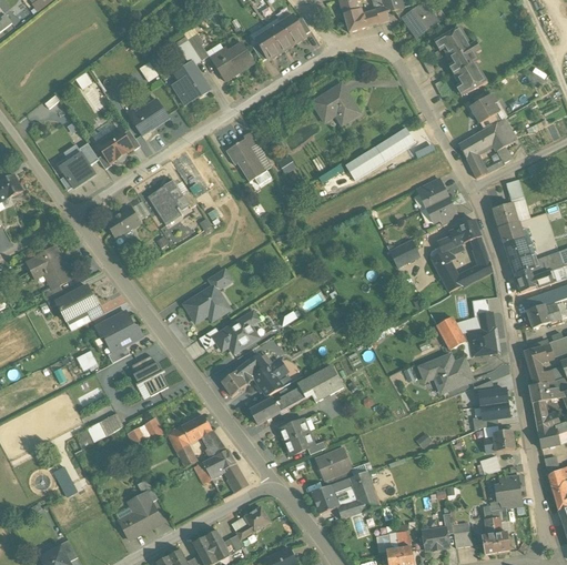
[(28,0),(37,12),(52,0),(28,0)]
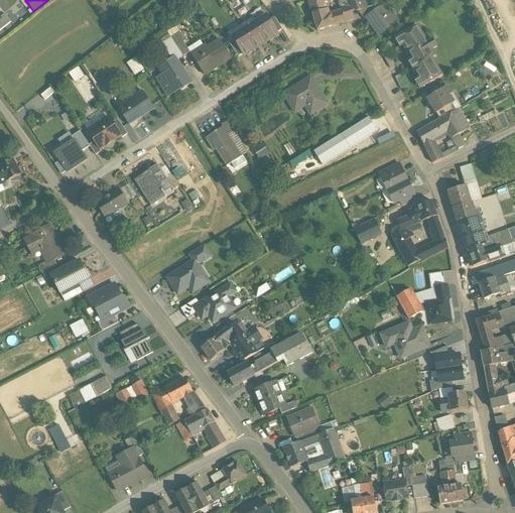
[(323,0),(308,0),(312,12),(323,10),(322,4),(319,0),(323,0)]
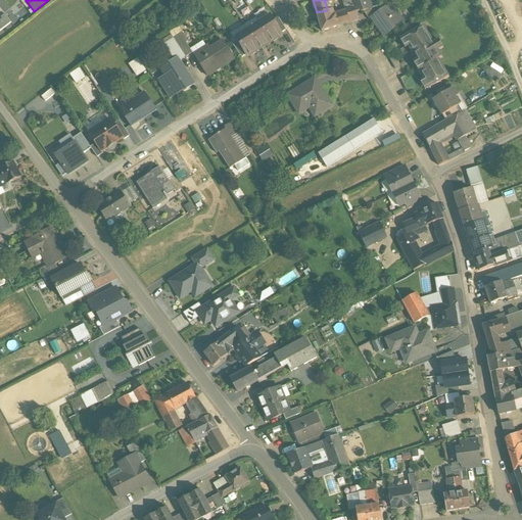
[(341,0),(344,9),(333,12),(337,25),(357,19),(353,11),(350,0),(341,0)]
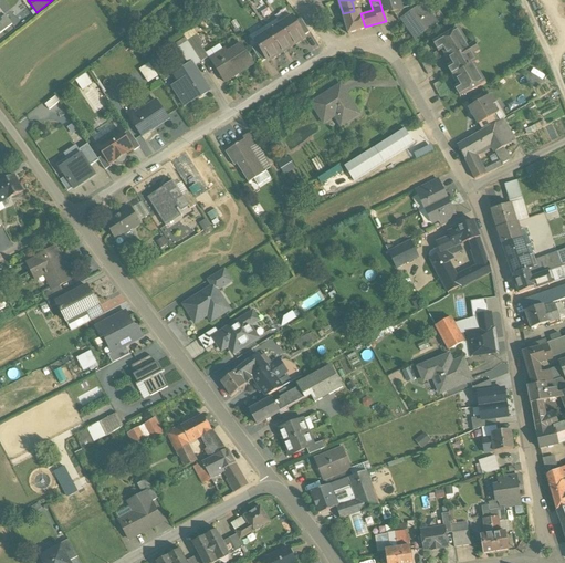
[(379,0),(383,12),(391,10),(399,8),(397,0),(379,0)]
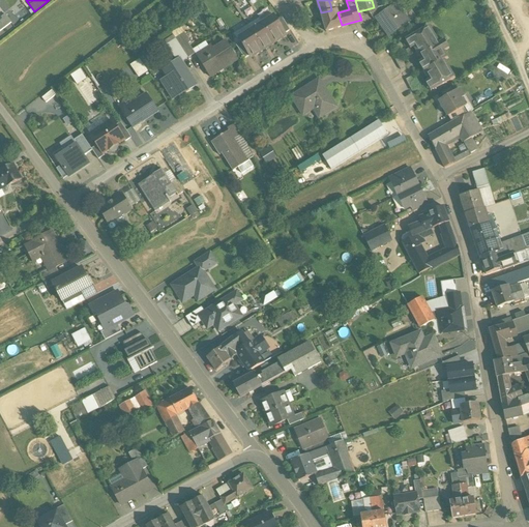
[(382,11),(374,18),(387,36),(408,20),(401,9),(399,10),(393,3),(382,11)]
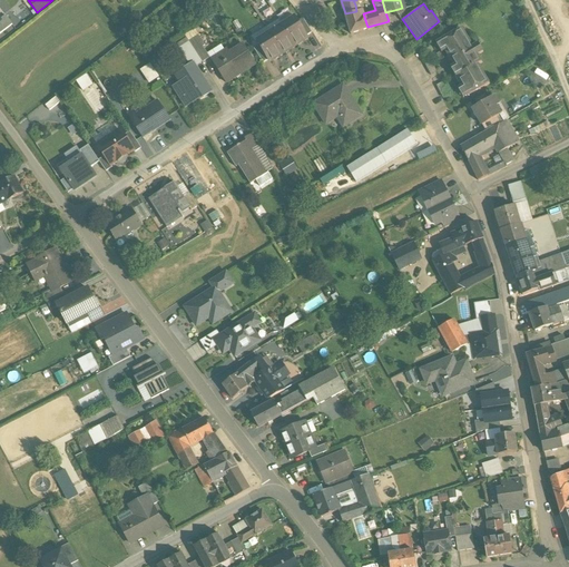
[(345,13),(344,15),(350,32),(368,27),(363,13),(362,9),(356,11),(345,13)]
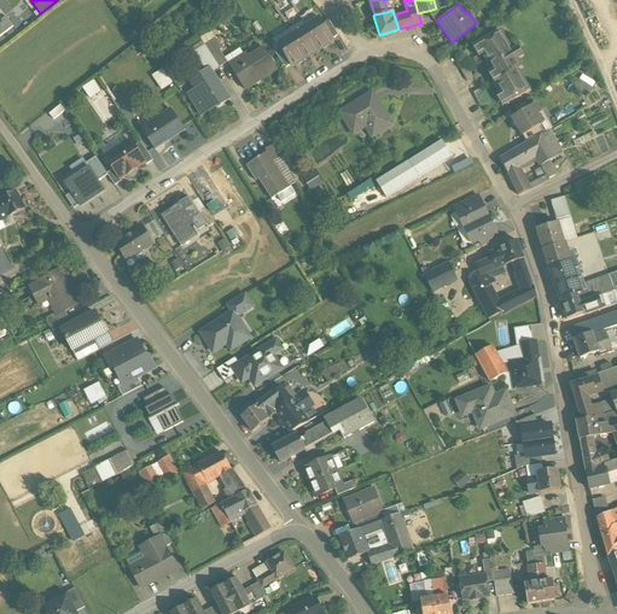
[(0,34),(11,27),(4,17),(0,19),(0,34)]
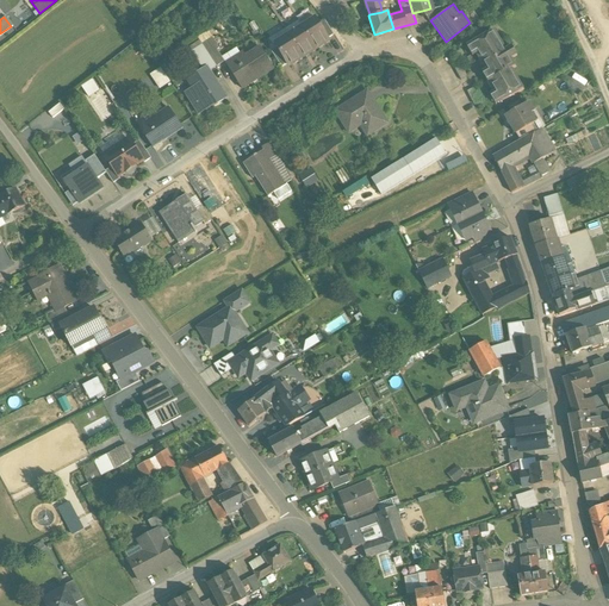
[(312,18),(299,26),(314,49),(327,41),(325,38),(316,23),(312,18)]
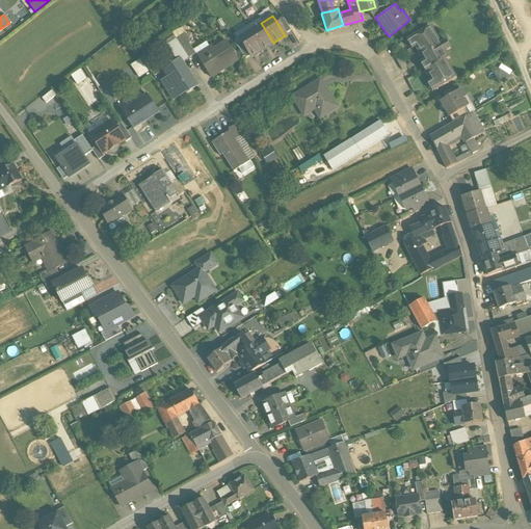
[(289,30),(281,17),(275,20),(284,33),(289,30)]
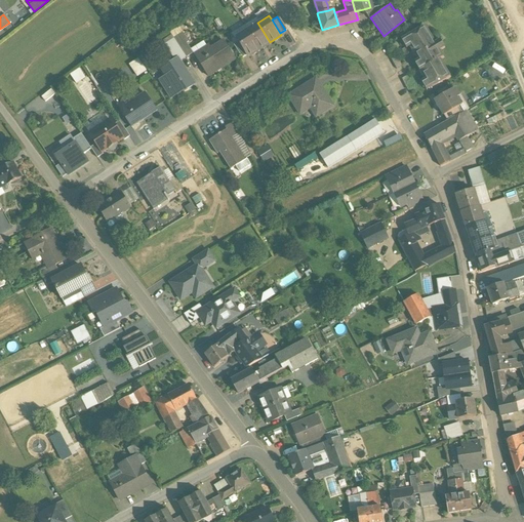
[(270,42),(257,23),(246,30),(258,49),(270,42)]
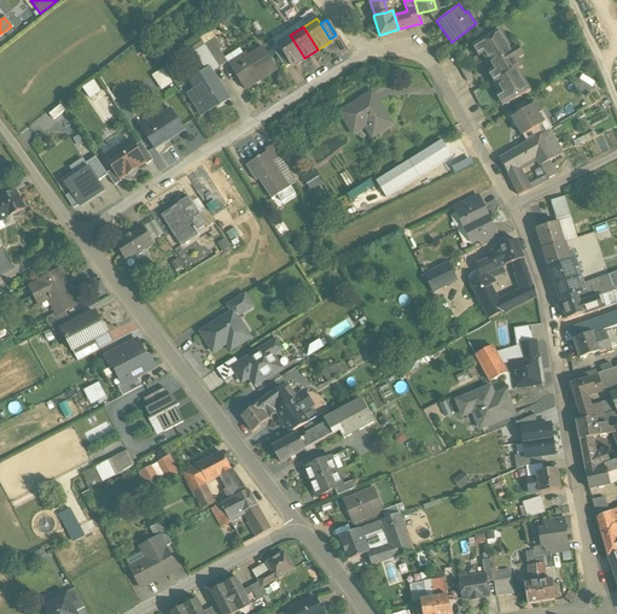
[(499,30),(476,44),(496,80),(493,82),(505,103),(528,88),(516,69),(519,66),(516,58),(522,54),(517,47),(511,51),(499,30)]
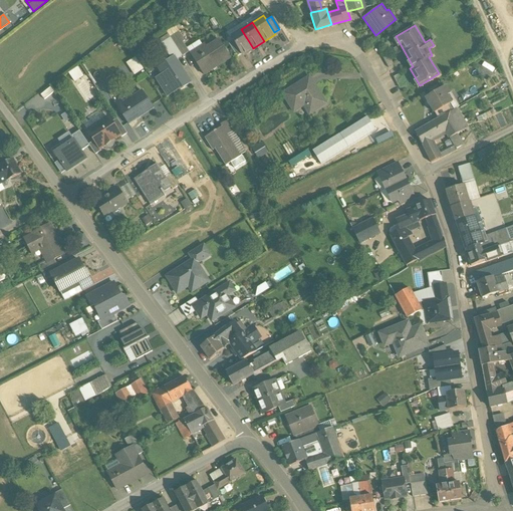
[(241,29),(230,36),(233,40),(241,53),(242,55),(253,48),(241,29)]
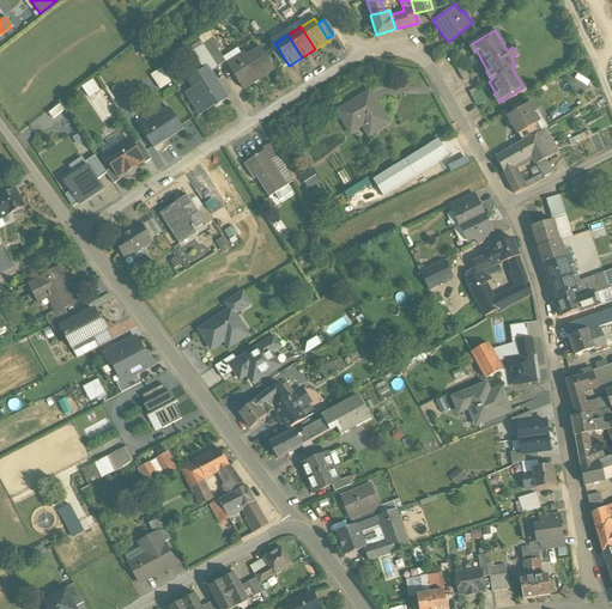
[(219,48),(212,38),(203,44),(217,66),(224,62),(222,58),(217,50),(219,48)]
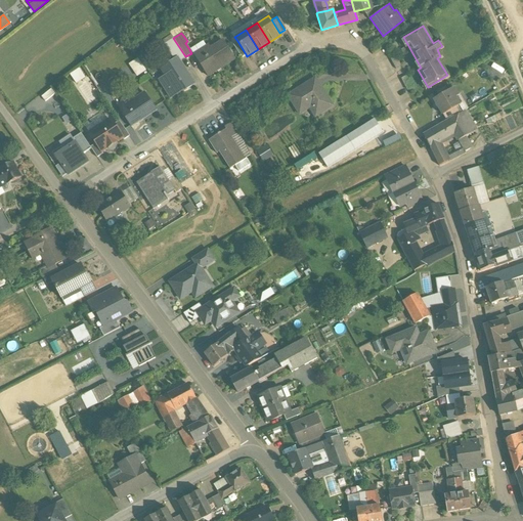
[(173,38),(163,44),(168,52),(171,51),(174,57),(175,57),(178,61),(185,56),(173,38)]
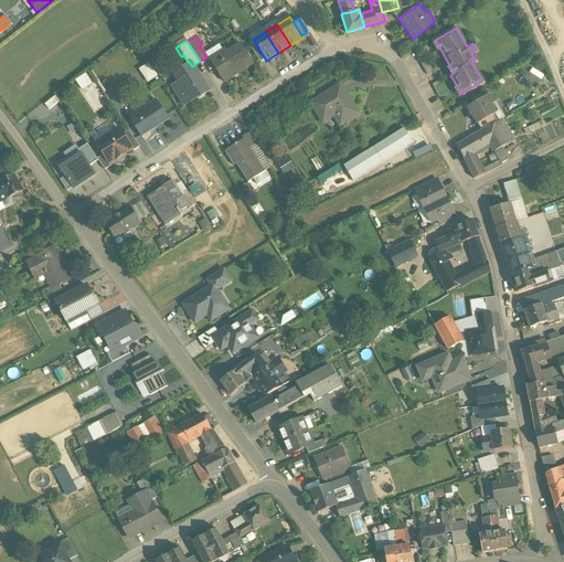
[(217,44),(204,53),(206,57),(208,60),(221,51),(217,44)]
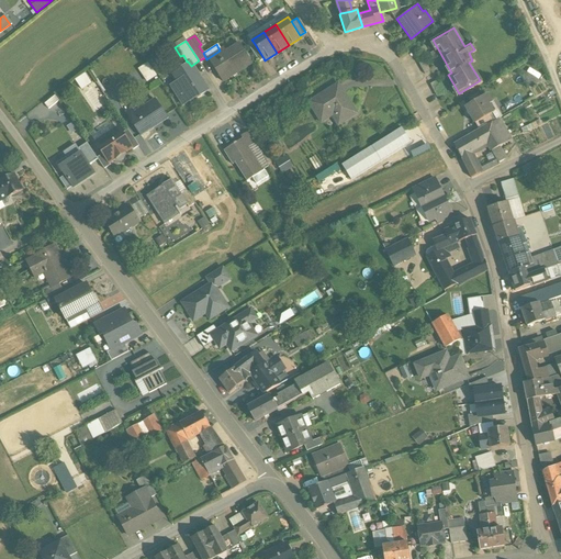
[(220,51),(206,59),(221,81),(250,63),(238,44),(225,52),(223,48),(220,51)]
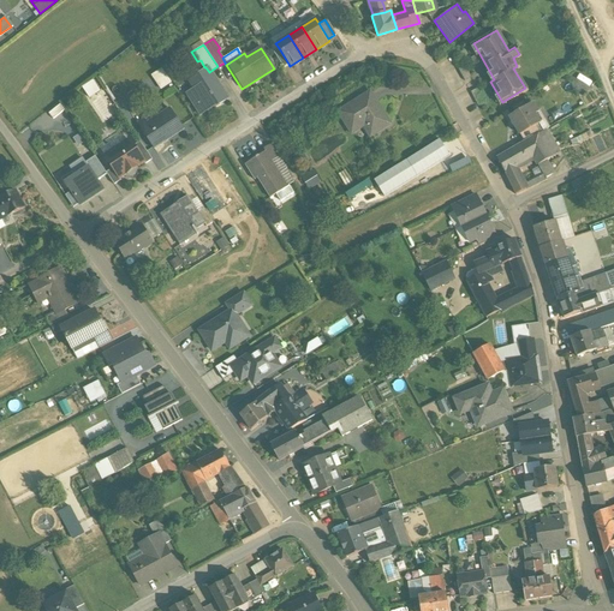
[(279,48),(273,52),(282,67),(288,64),(279,48)]
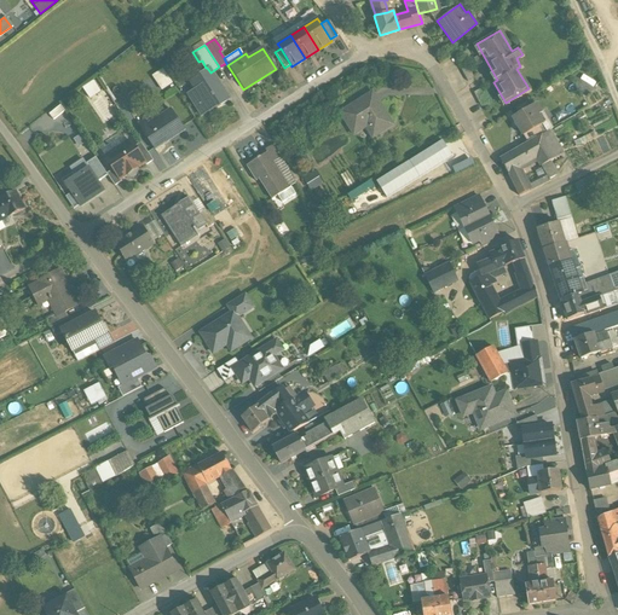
[(466,64),(460,68),(466,80),(473,76),(466,64)]
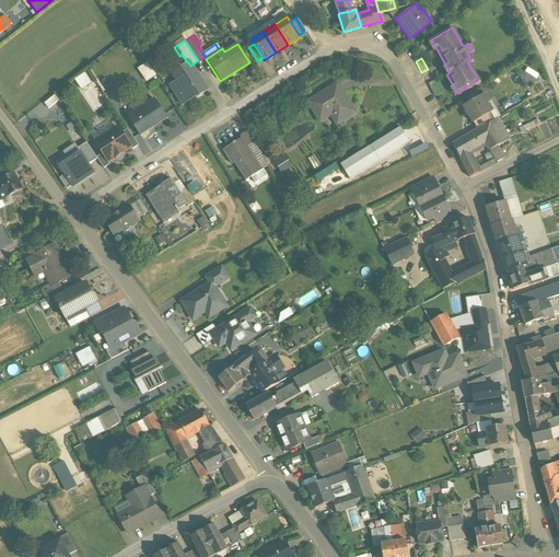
[(137,66),(146,80),(156,73),(148,59),(137,66)]
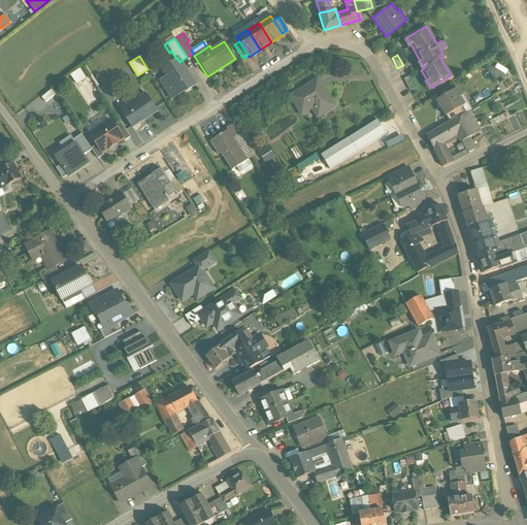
[(175,58),(161,68),(170,83),(177,94),(186,90),(195,84),(179,62),(176,58),(175,58)]
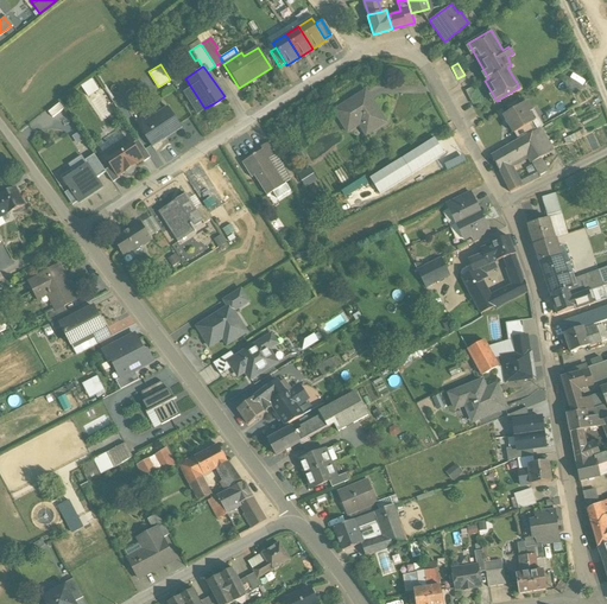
[(89,94),(99,88),(92,76),(82,83),(89,94)]
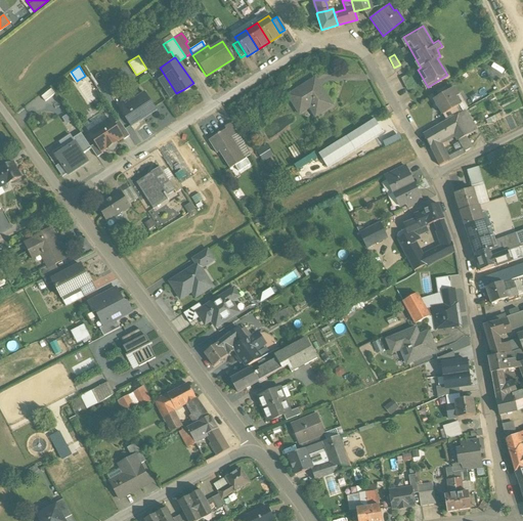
[(410,85),(404,74),(399,77),(405,88),(410,85)]
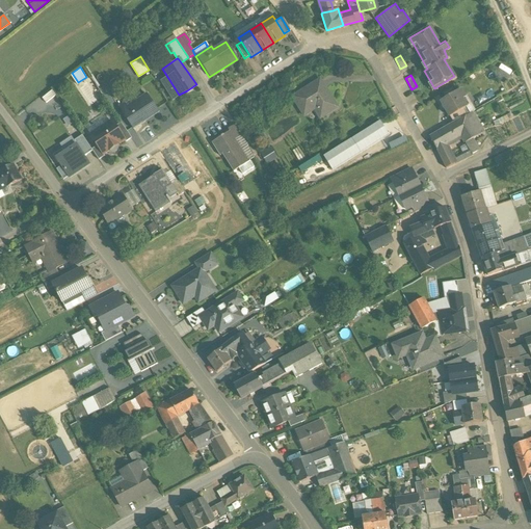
[(319,80),(292,97),(302,114),(318,104),(324,114),(336,107),(319,80)]
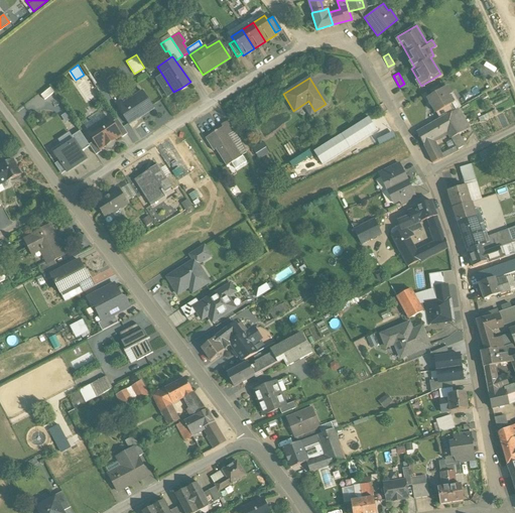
[(166,81),(161,84),(168,96),(173,92),(166,81)]
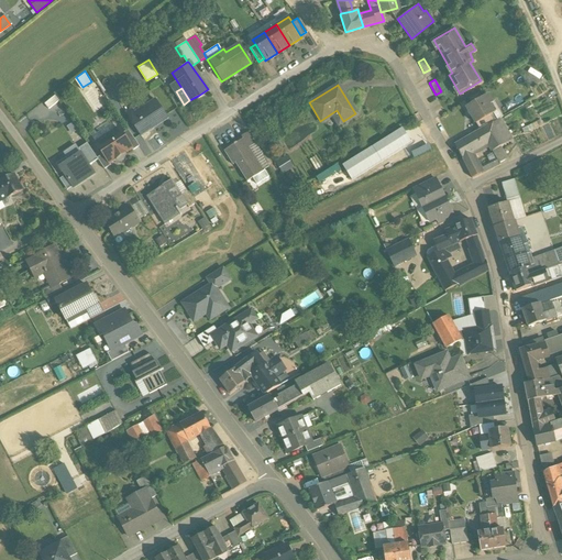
[(89,105),(105,105),(105,90),(90,90),(89,105)]
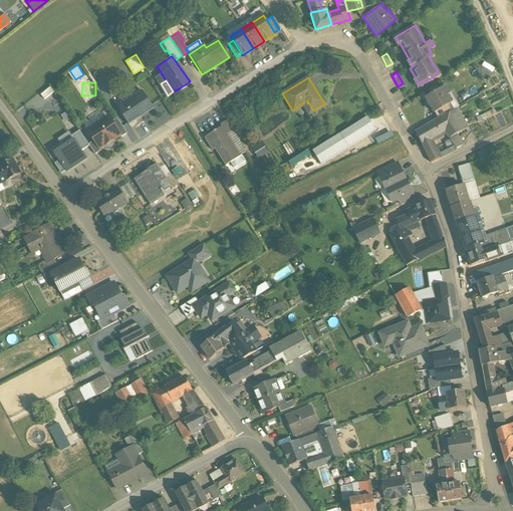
[(445,86),(426,97),(434,111),(445,104),(450,102),(445,94),(448,92),(445,86)]
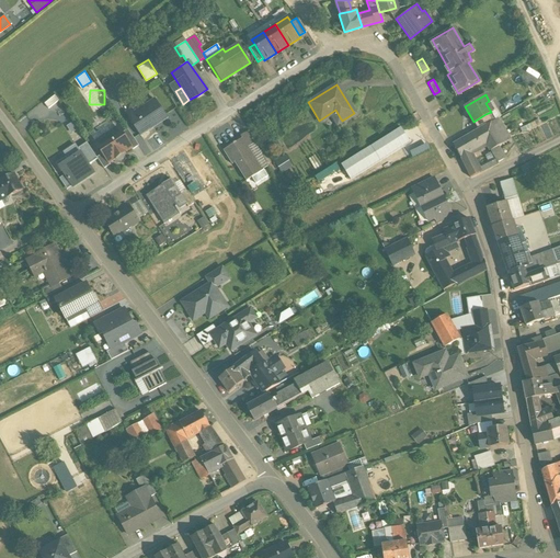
[(155,99),(140,107),(137,104),(125,112),(139,134),(151,126),(151,127),(167,117),(155,99)]
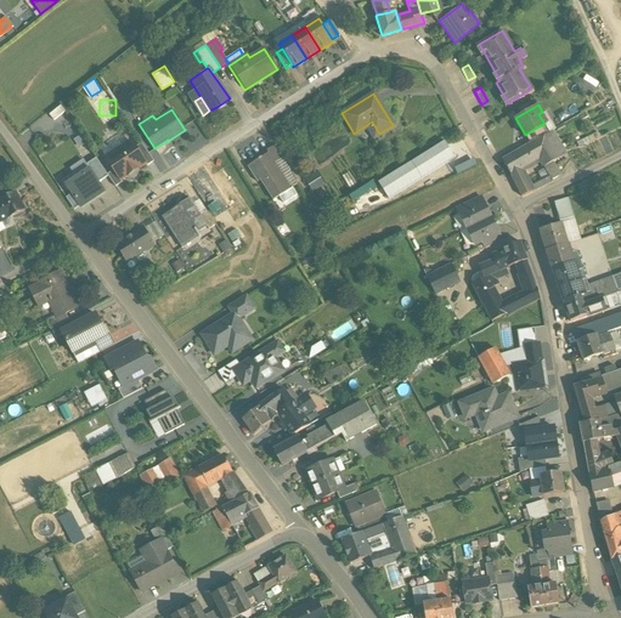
[(538,126),(525,135),(530,142),(543,135),(538,126)]
